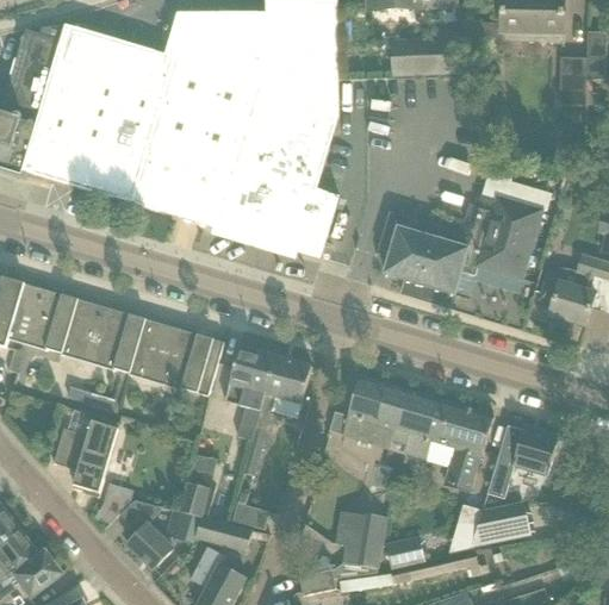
[(0,167),(22,174),(23,168),(176,214),(178,211),(199,217),(198,220),(215,225),(217,219),(297,243),(294,249),(319,257),(339,194),(315,187),(322,164),(336,111),(336,0),(278,0),(267,0),(267,12),(178,12),(165,52),(64,23),(41,25),(39,31),(25,27),(1,108),(0,107),(0,167)]
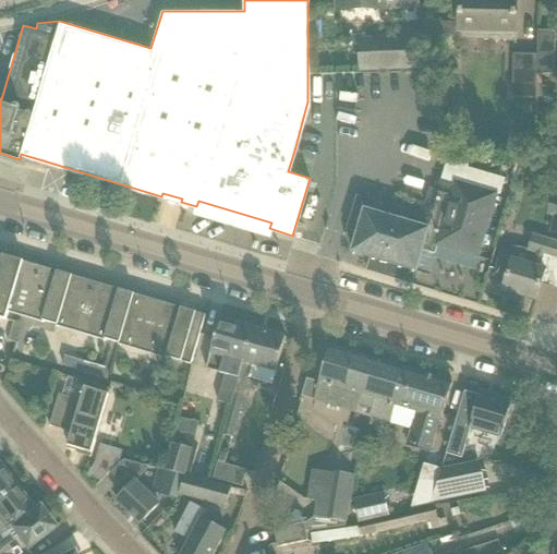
[(494,29),(494,37),(516,38),(516,0),(458,0),(458,28),(494,29)]
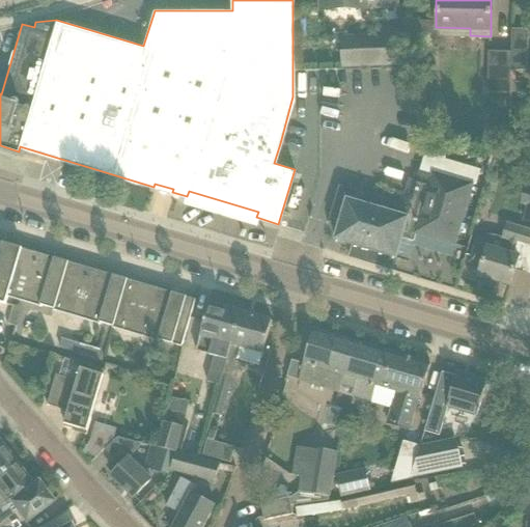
[(341,35),(342,62),(398,60),(396,24),(381,25),(381,33),(341,35)]
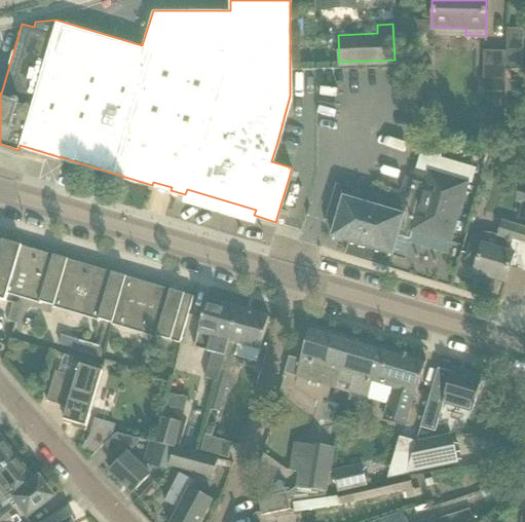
[(505,66),(505,88),(515,88),(515,77),(510,77),(510,66),(522,66),(522,26),(507,26),(507,48),(505,66)]
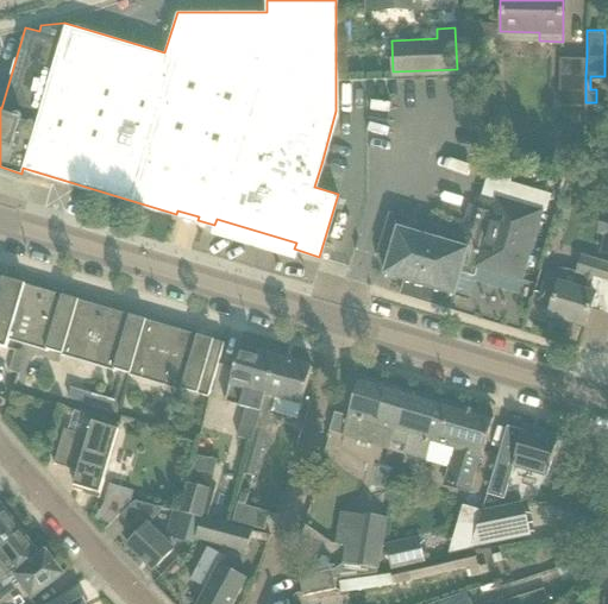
[(559,102),(585,102),(585,76),(587,56),(559,56),(559,102)]
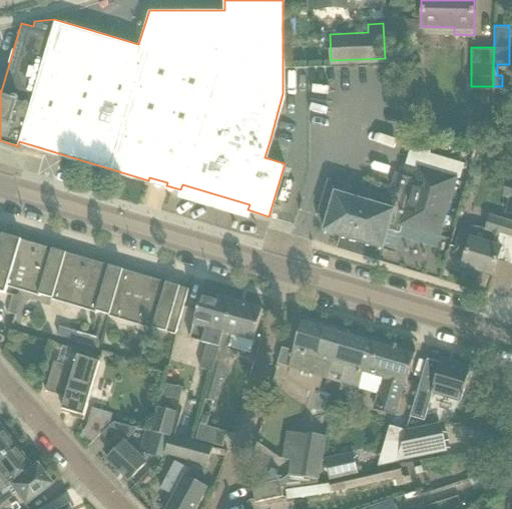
[(438,234),(456,175),(417,164),(416,167),(405,163),(395,196),(327,176),(317,207),(328,210),(323,228),(340,233),(337,245),(377,257),(380,245),(382,245),(387,226),(390,217),(401,220),(400,222),(438,234)]
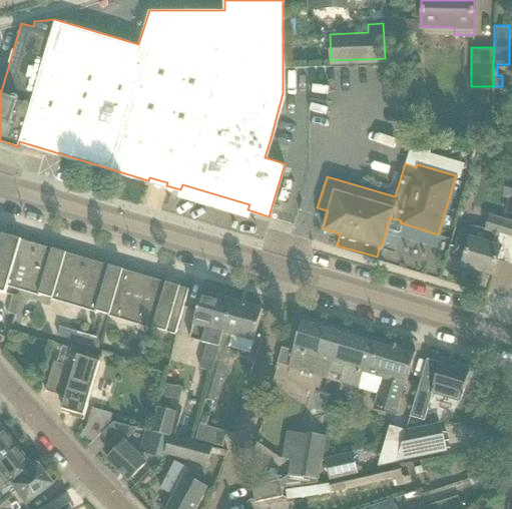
[(496,259),(501,240),(508,242),(511,226),(511,219),(489,213),(485,226),(484,228),(492,230),(490,237),(483,235),(482,239),(459,232),(454,249),(464,252),(461,264),(467,265),(469,270),(482,274),(488,272),(491,273),(496,259)]
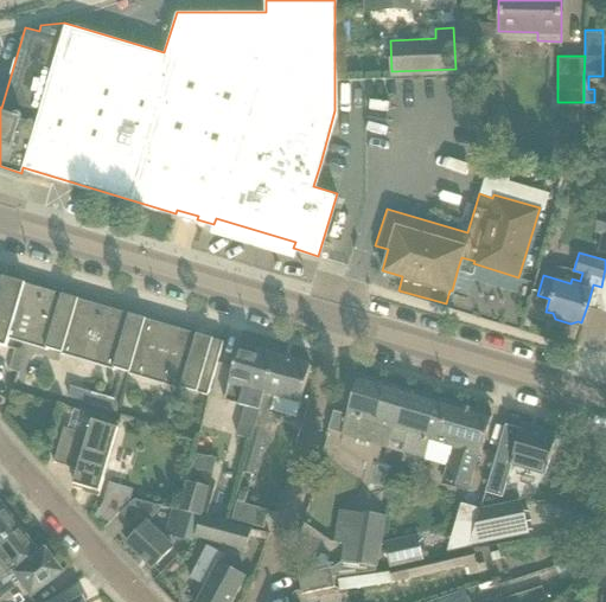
[(1,274),(0,277),(0,343),(2,344),(5,334),(61,350),(76,296),(1,274)]
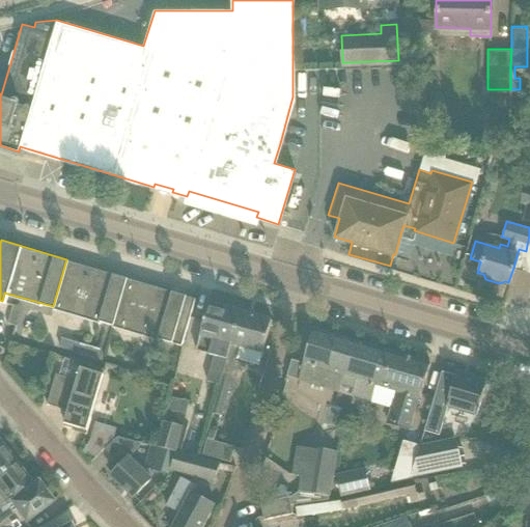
[(102,321),(112,324),(127,276),(66,259),(53,306),(53,308),(101,322),(102,321)]
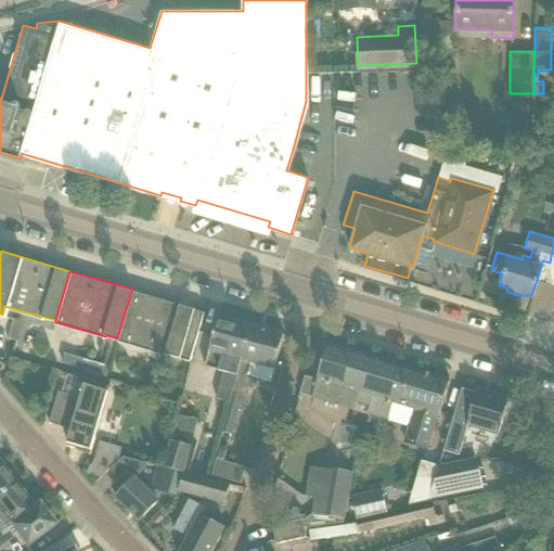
[(132,289),(117,338),(117,340),(189,359),(203,310),(132,289)]
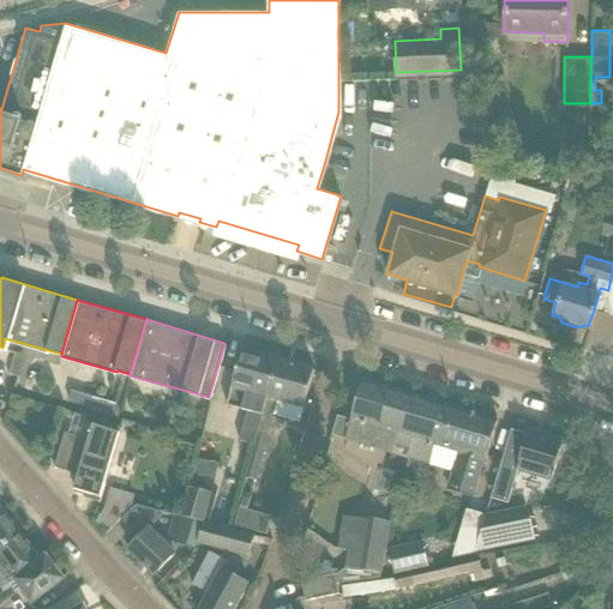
[(240,348),(226,402),(246,408),(238,436),(253,441),(257,429),(277,357),(240,348)]
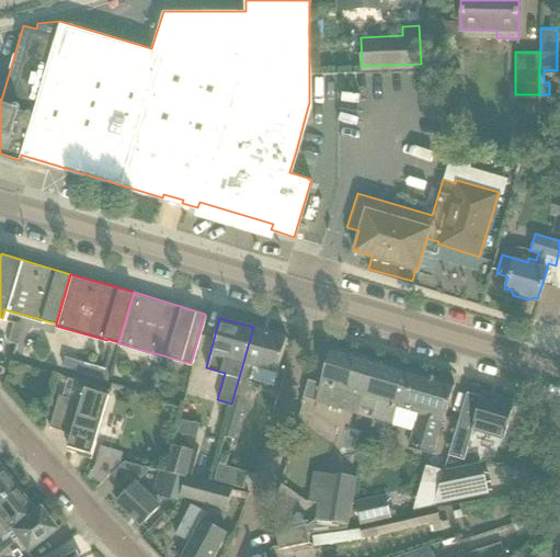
[(253,327),(235,393),(248,396),(249,396),(254,379),(249,378),(253,363),(262,366),(261,371),(275,374),(276,370),(286,336),(253,327)]
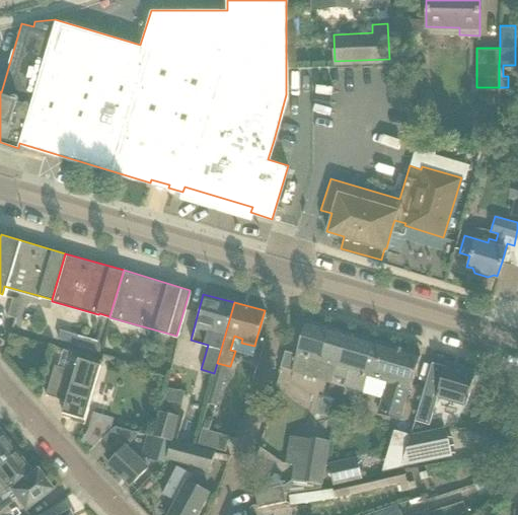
[(291,369),(329,379),(345,330),(305,319),(291,369)]
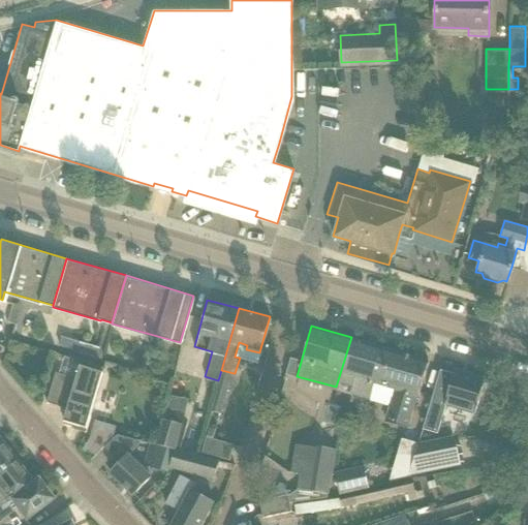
[(336,387),(374,398),(390,348),(351,337),(336,387)]
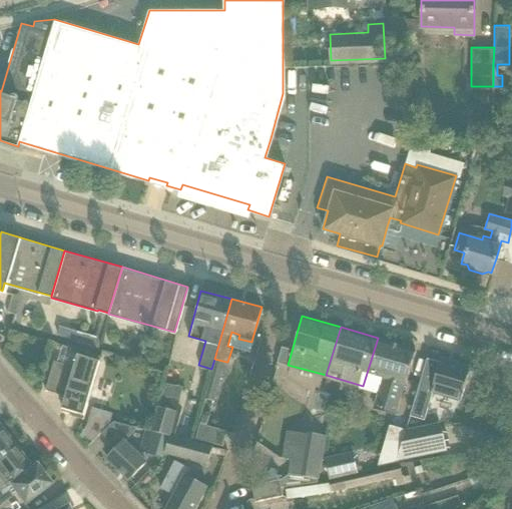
[(378,338),(363,386),(378,390),(375,404),(396,410),(404,381),(405,381),(409,368),(415,349),(378,338)]
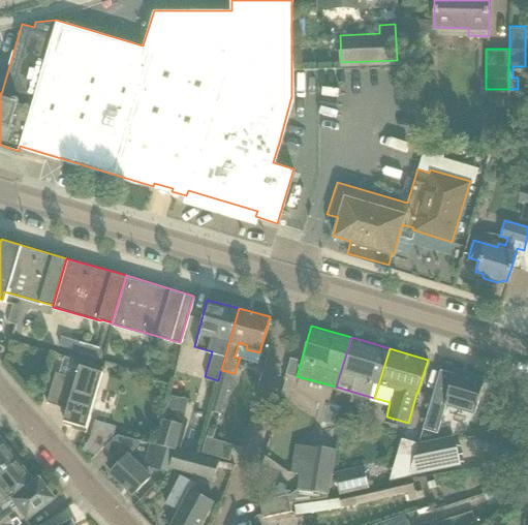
[(45,400),(66,406),(63,420),(72,422),(70,426),(85,430),(101,371),(80,364),(75,376),(54,371),(45,400)]
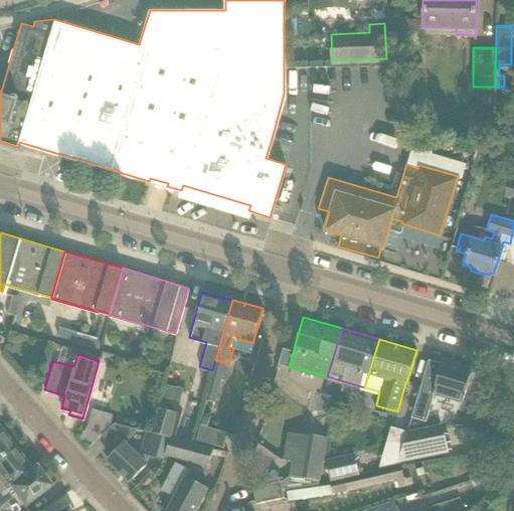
[(427,358),(410,415),(424,419),(434,391),(462,400),(471,366),(442,358),(441,361),(427,358)]
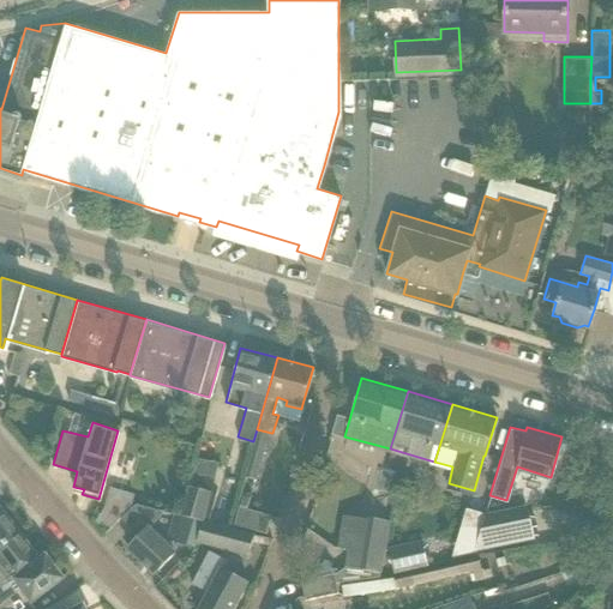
[(253,442),(245,475),(256,477),(264,446),(253,442)]
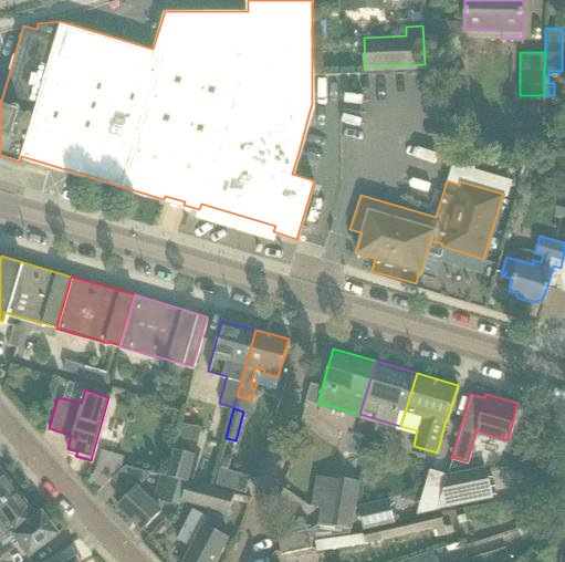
[(173,446),(166,474),(184,478),(190,450),(173,446)]
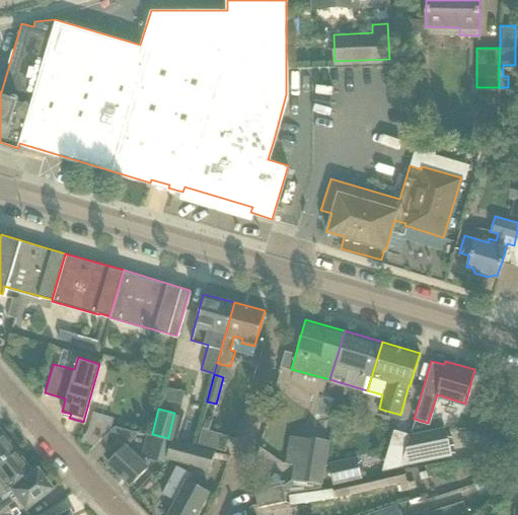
[(195,441),(224,449),(228,433),(199,426),(195,441)]
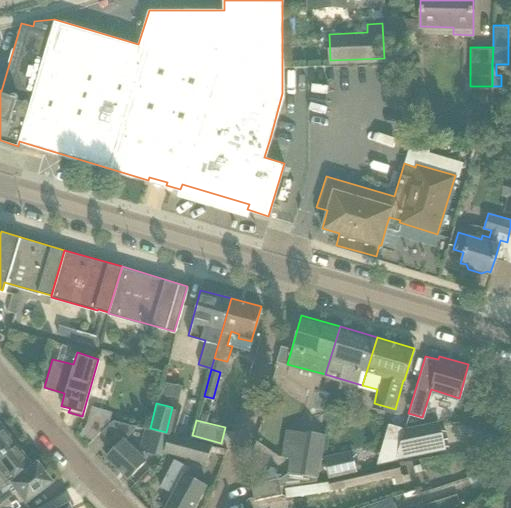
[(0,477),(5,483),(29,464),(0,425),(0,477)]
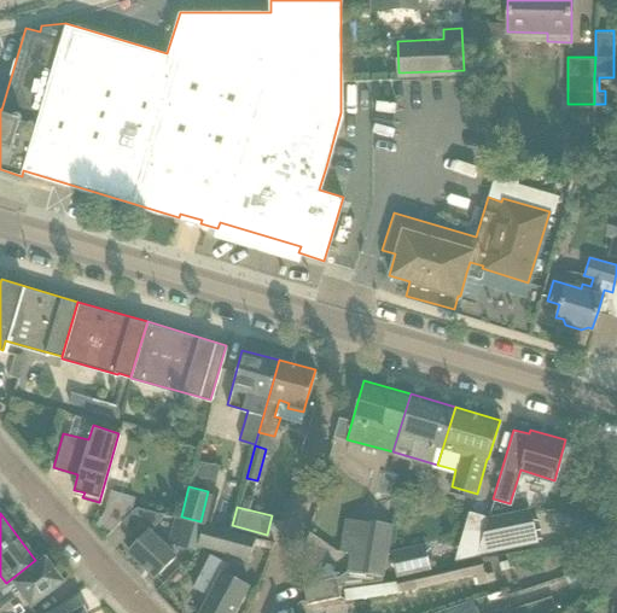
[(477,547),(476,552),(535,538),(530,514),(484,524),(477,547)]
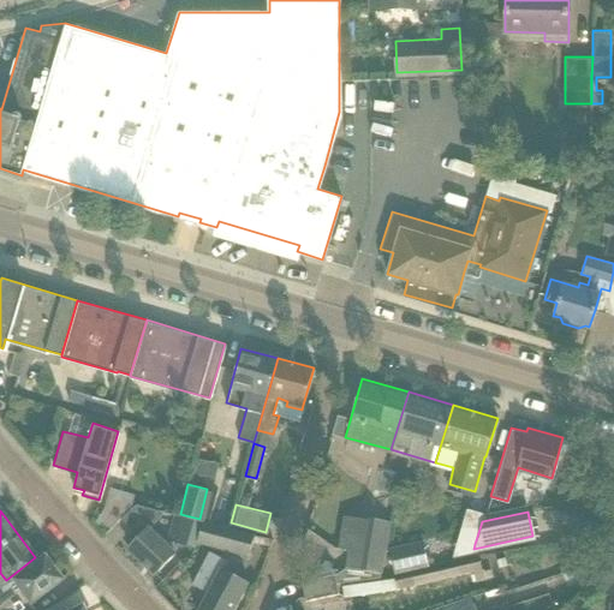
[(380,572),(388,519),(362,514),(356,548),(349,546),(345,566),(380,572)]
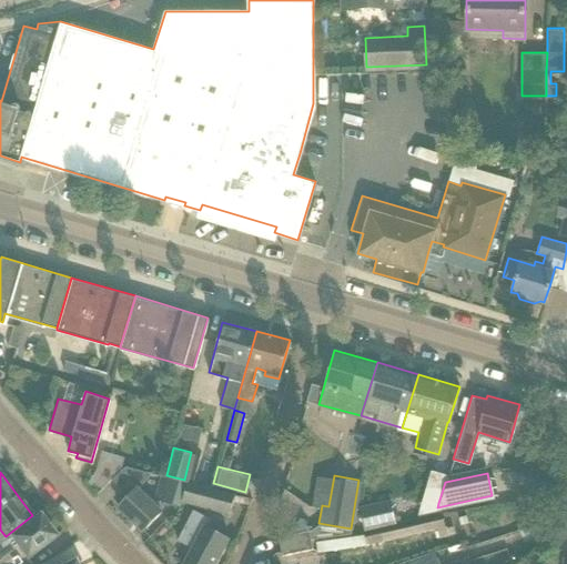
[(431,477),(424,499),(438,503),(445,482),(431,477)]
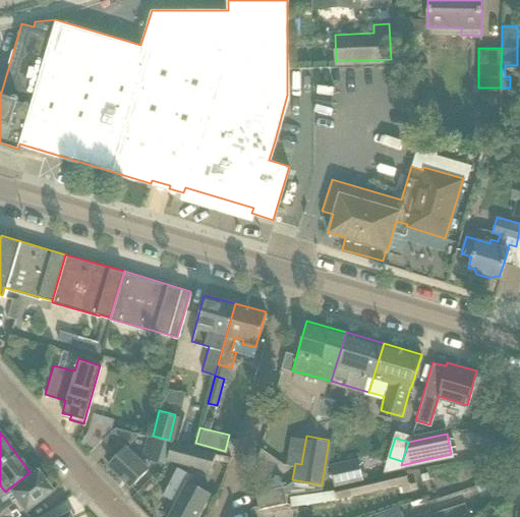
[(165,463),(167,456),(166,456),(170,444),(154,442),(149,459),(165,463)]
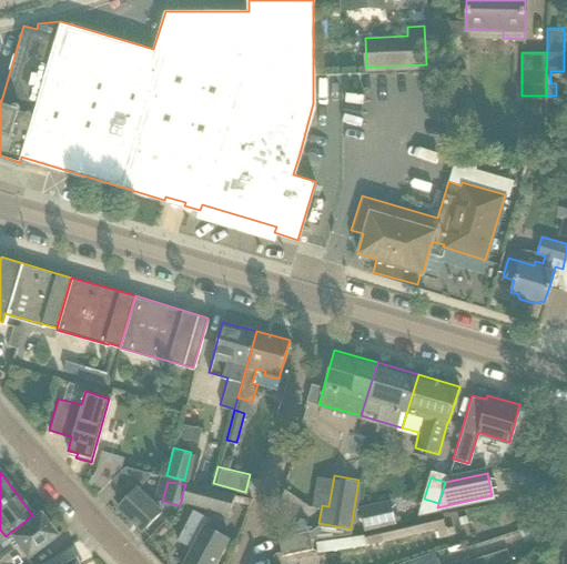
[(181,497),(182,497),(230,512),(234,494),(211,487),(185,484),(181,497)]
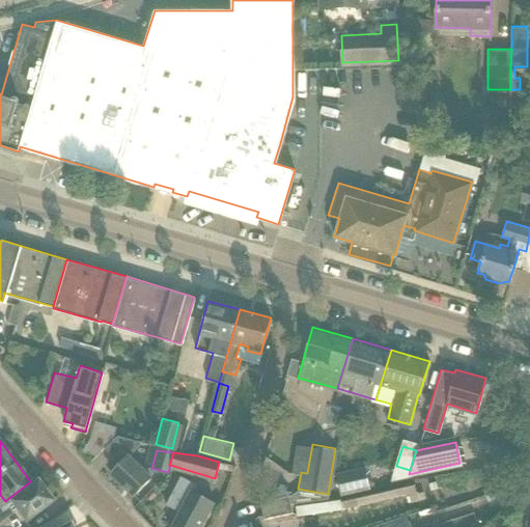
[(110,472),(133,494),(149,476),(128,454),(110,472)]
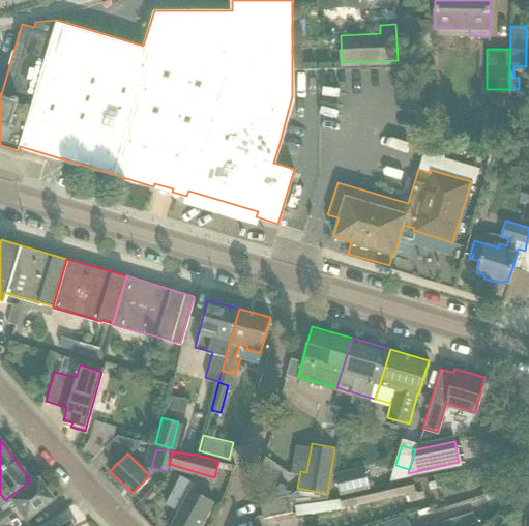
[(363,466),(334,472),(340,493),(368,486),(363,466)]
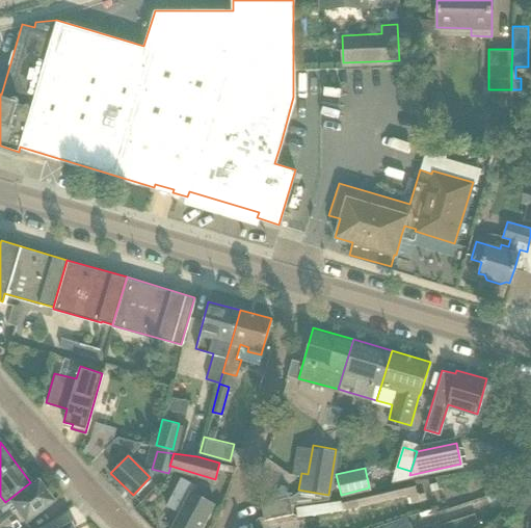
[(179,511),(169,527),(201,527),(214,502),(191,491),(195,483),(180,475),(165,504),(179,511)]
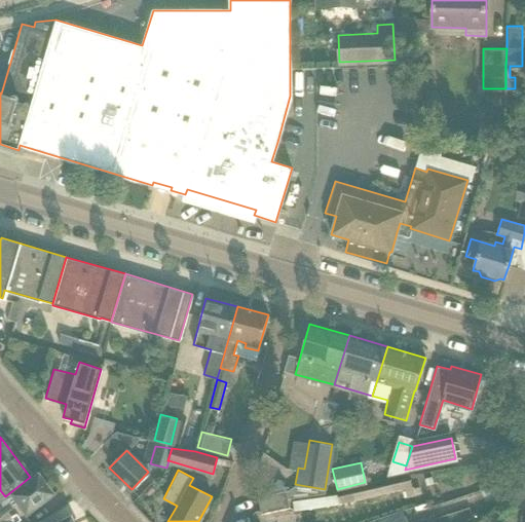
[(35,474),(30,477),(5,496),(3,497),(3,498),(0,499),(0,513),(13,505),(22,516),(50,494),(35,474)]
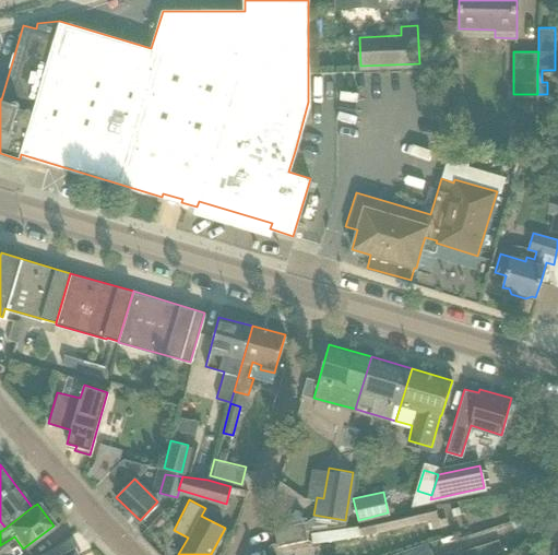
[(356,524),(309,530),(311,542),(319,541),(319,539),(360,533),(402,524),(437,517),(435,506),(356,523),(356,524)]
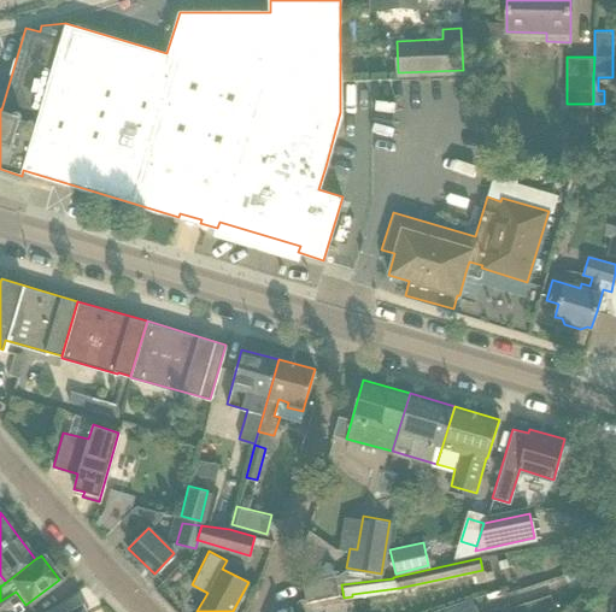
[(335,574),(301,581),(305,596),(305,598),(306,601),(339,594),(338,586),(335,574)]
